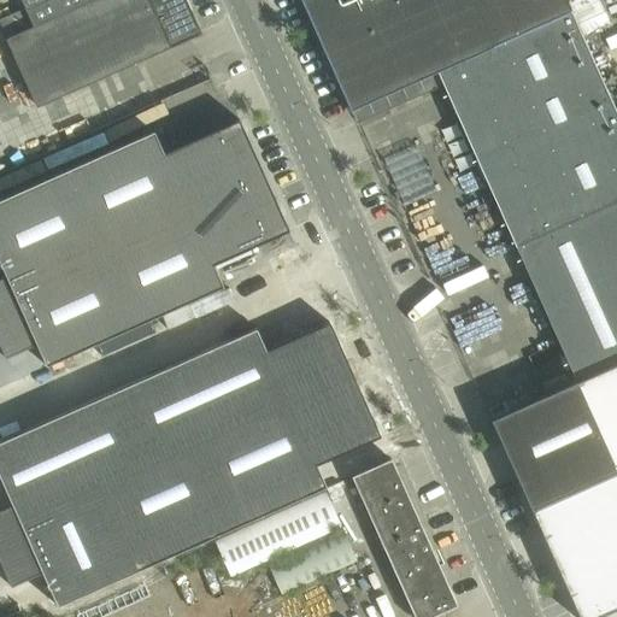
[(95,0),(34,28),(7,39),(37,106),(192,39),(199,35),(201,34),(200,33),(199,34),(183,0),(95,0)]
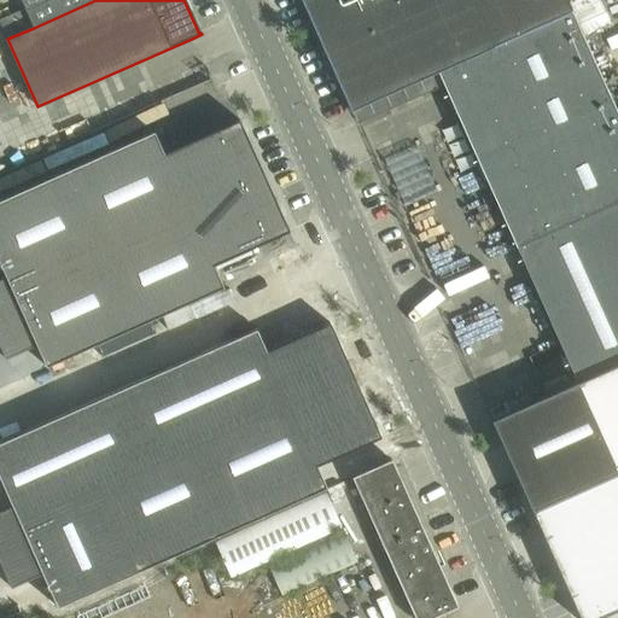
[(22,0),(28,12),(54,0),(22,0)]
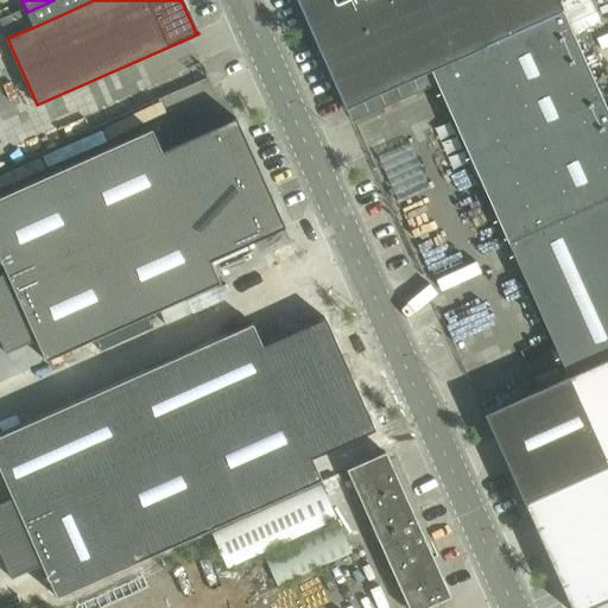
[(607,111),(563,10),(559,1),(558,0),(297,0),(347,111),(431,73),(567,372),(607,353),(607,111)]
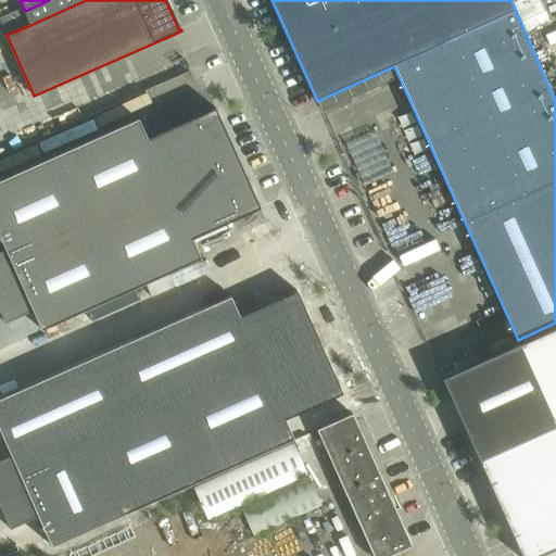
[(0,236),(5,250),(0,252),(0,311),(5,324),(34,311),(42,330),(202,258),(193,239),(261,209),(248,178),(237,155),(226,131),(216,109),(148,139),(139,118),(0,180),(0,236)]
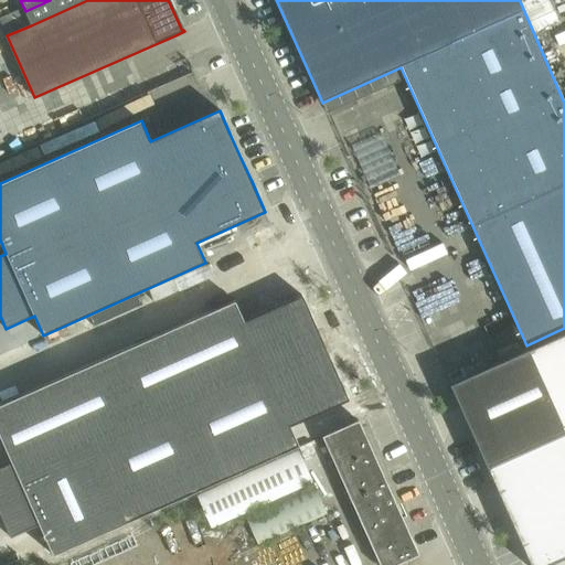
[(0,159),(0,160),(6,173),(45,157),(40,144),(0,159)]
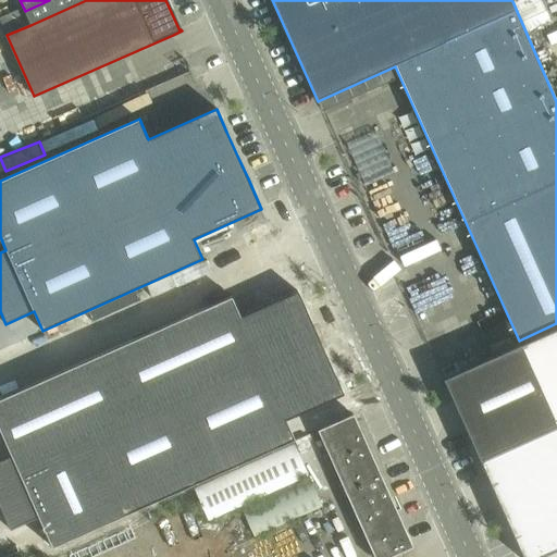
[(436,307),(432,295),(424,298),(419,283),(411,286),(421,312),(436,307)]
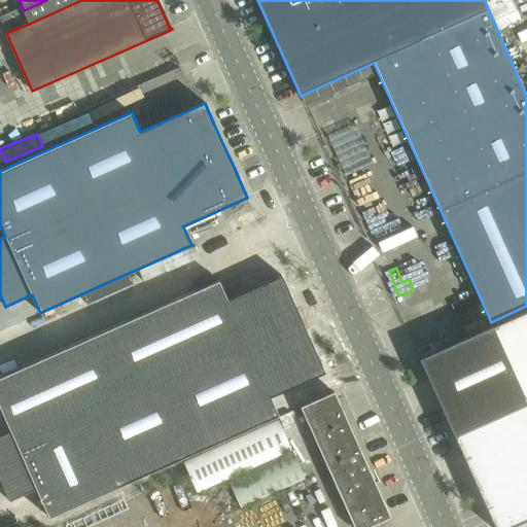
[(128,484),(301,407),(334,392),(307,332),(278,346),(273,332),(246,345),(217,280),(0,377),(0,400),(49,517),(128,484)]
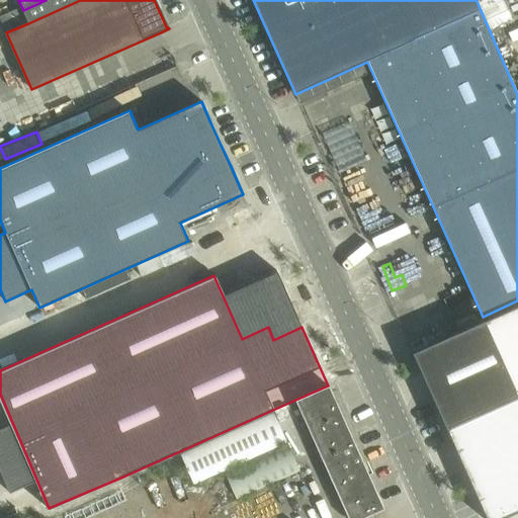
[(517,306),(485,321),(517,392),(517,391),(517,306)]
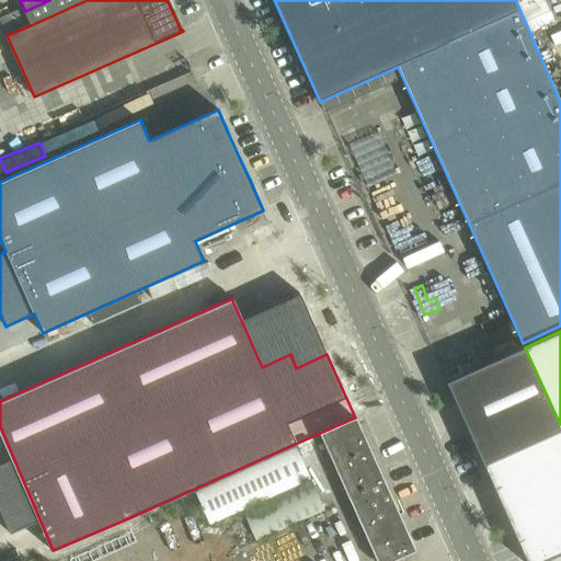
[(483,464),(535,441),(560,428),(560,426),(560,424),(525,347),(447,382),(483,464)]
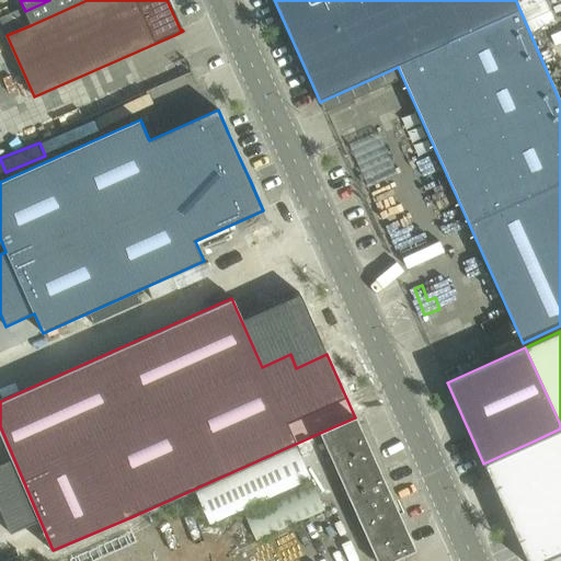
[(395,560),(415,552),(355,419),(321,434),(378,560),(395,560)]
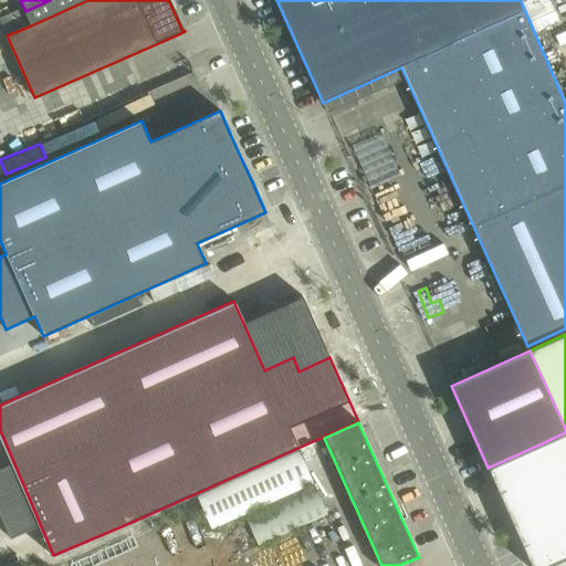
[(565,433),(488,469),(531,565),(548,565),(565,558),(565,433)]
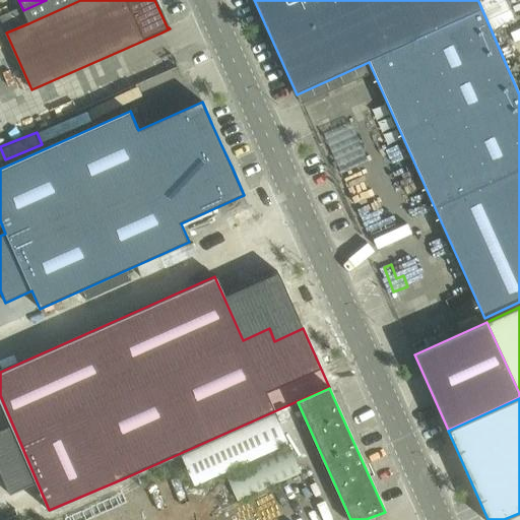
[(276,414),(181,456),(193,485),(288,444),(276,414)]
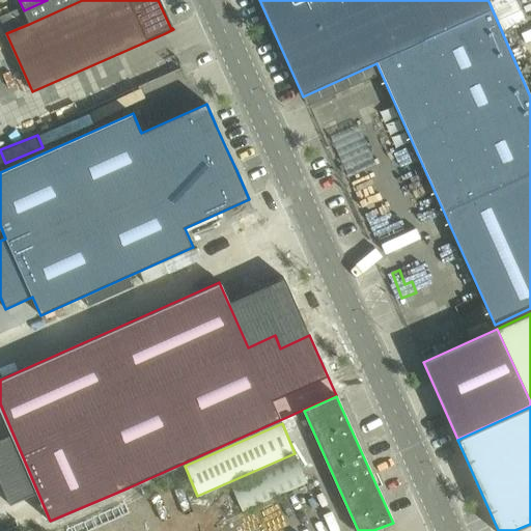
[(229,482),(242,512),(308,483),(295,453),(229,482)]
